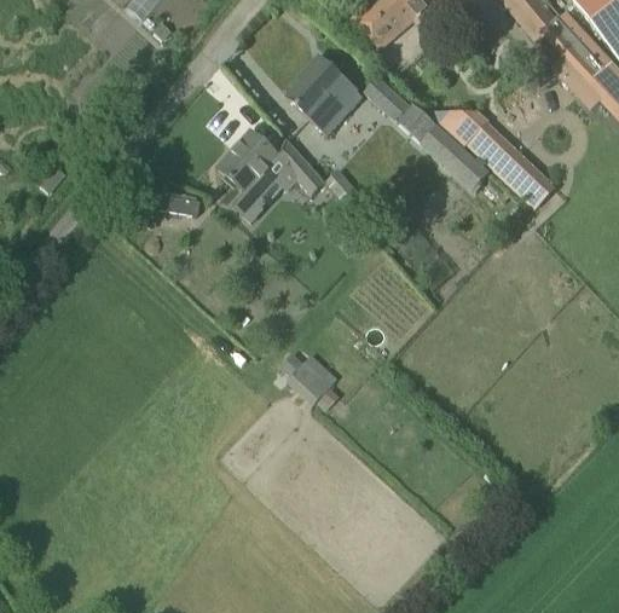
[(154,11),(156,0),(138,0),(137,6),(154,11)]
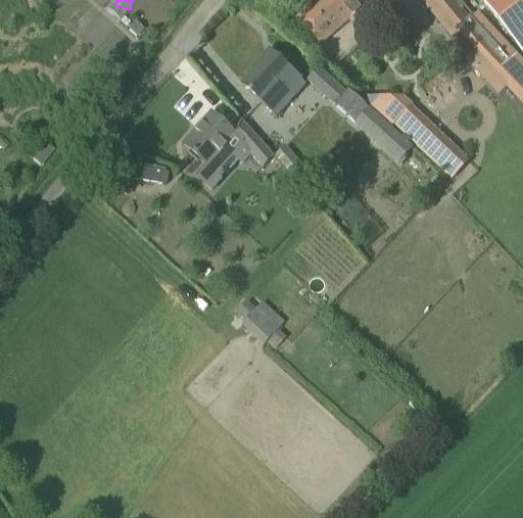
[(315,0),(297,14),(321,42),(349,17),(357,26),(369,15),(362,7),(370,0),(315,0)]
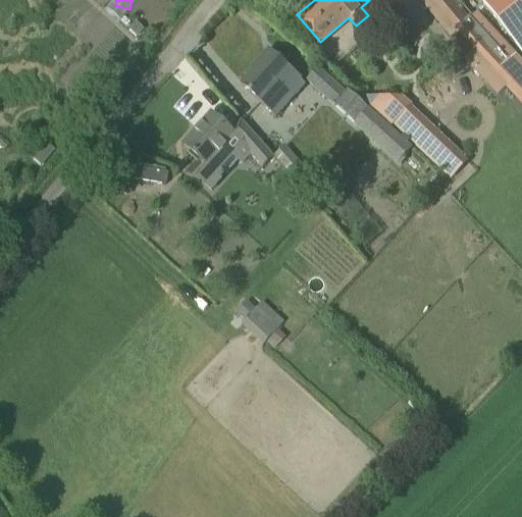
[(421,0),(452,35),(458,29),(474,46),(464,55),(497,92),(506,84),(521,101),(521,56),(477,7),(470,13),(458,0),(421,0)]
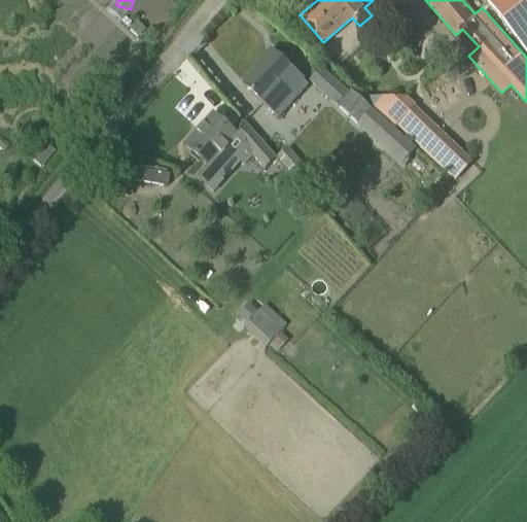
[(487,0),(526,51),(526,0),(487,0)]
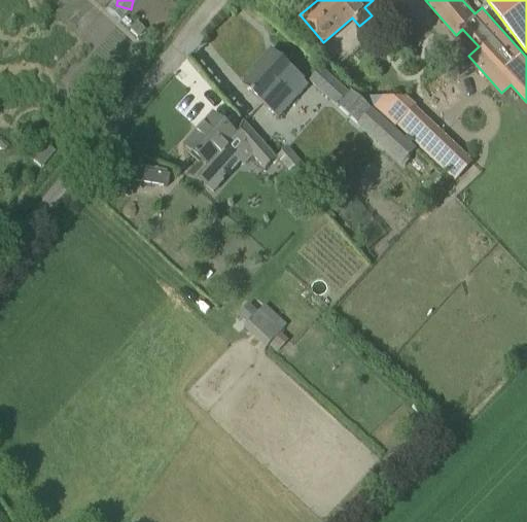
[(136,20),(129,27),(136,33),(143,26),(136,20)]
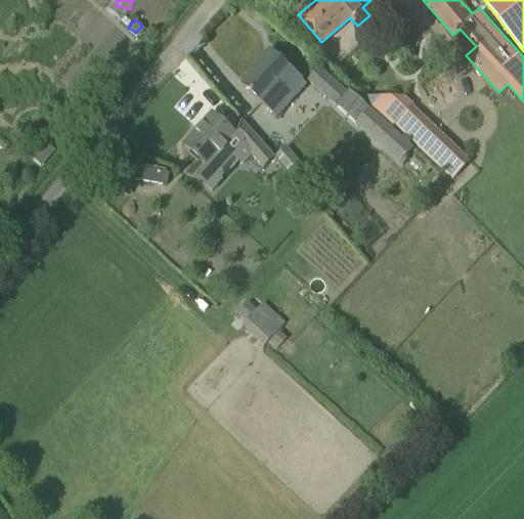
[(259,65),(243,82),(264,101),(278,114),(306,81),(293,69),(269,47),(258,60),(259,65)]
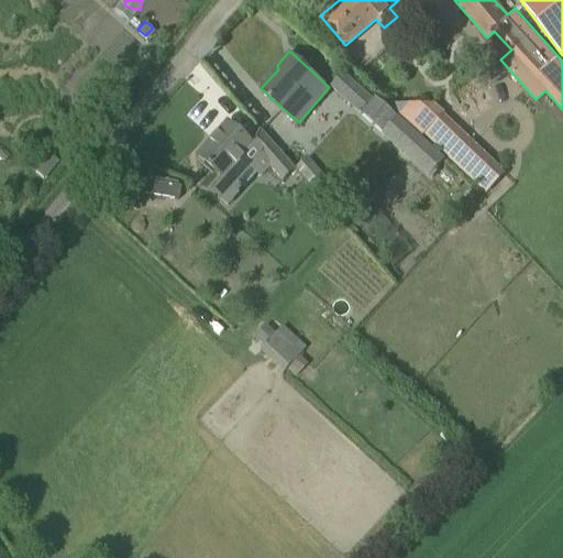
[(330,83),(356,107),(371,91),(344,67),(330,83)]
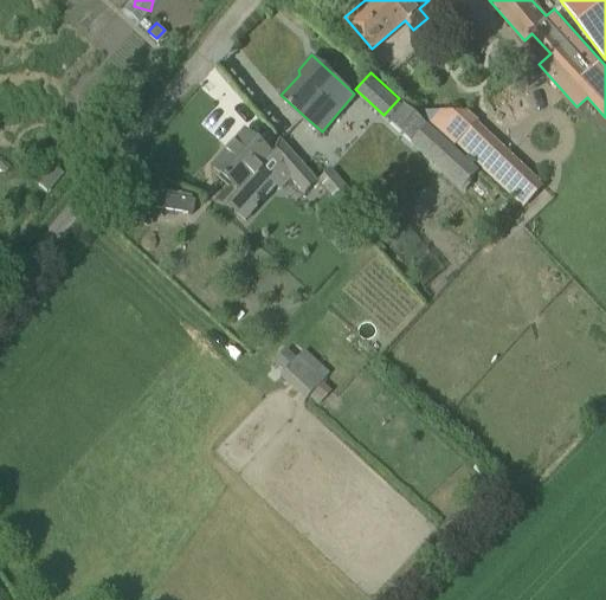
[(453,95),(430,121),(455,144),(459,140),(478,120),(458,100),(453,95)]
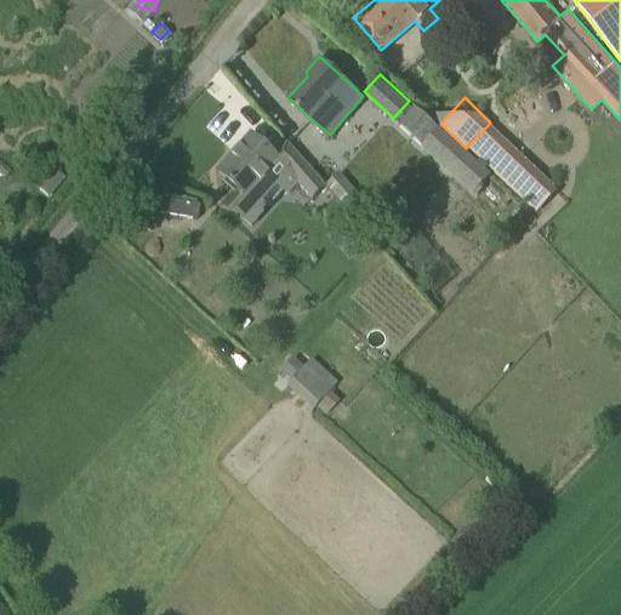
[(438,124),(421,142),(473,189),(490,171),(438,124)]
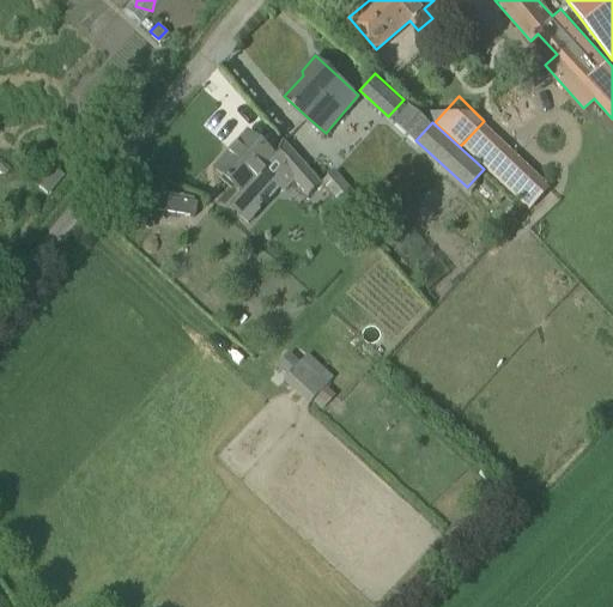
[(247,129),(216,165),(244,192),(263,170),(284,188),(293,177),(308,194),(322,181),(284,137),(271,151),(247,129)]
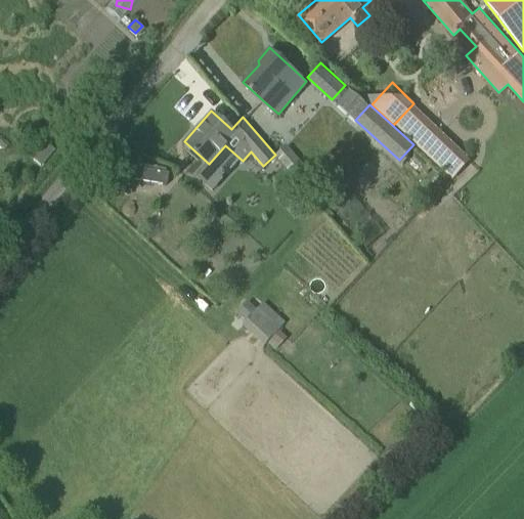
[(46,141),(33,157),(41,164),(53,148),(46,141)]
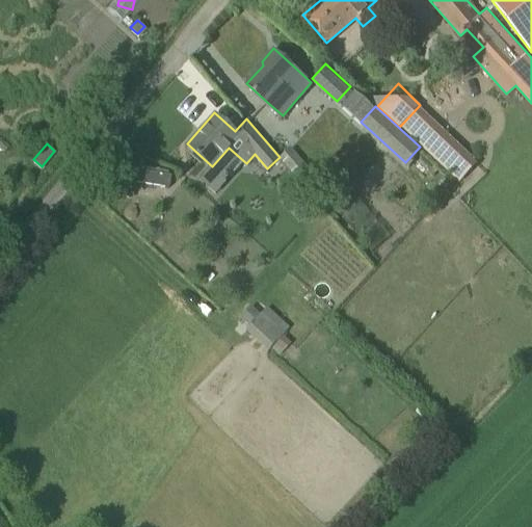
[(274,342),(291,323),(267,301),(259,311),(250,302),(242,312),(274,342)]
